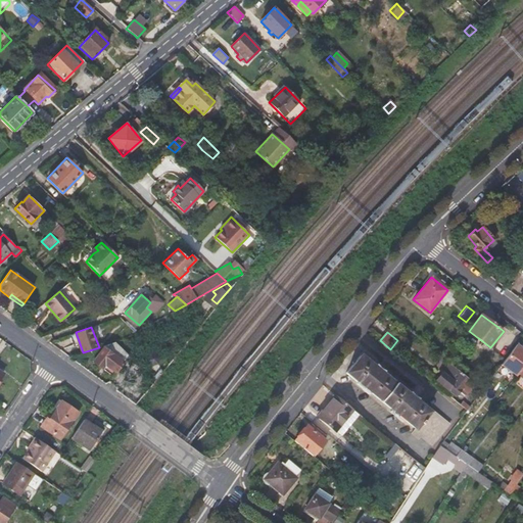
[(115,373),(123,363),(110,352),(116,344),(113,341),(107,344),(106,344),(93,362),(102,369),(104,365),(115,373)]
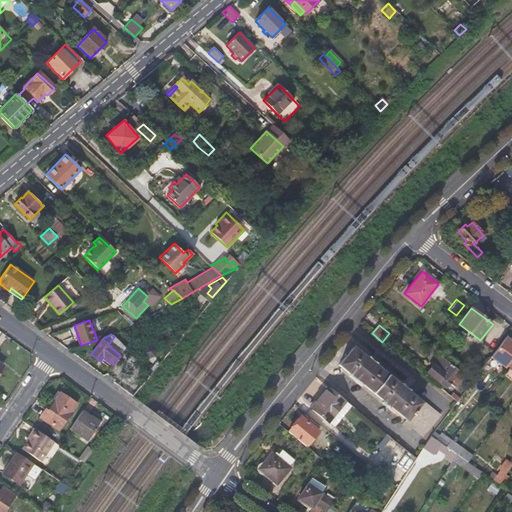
[(125,348),(114,337),(108,345),(120,355),(125,348)]
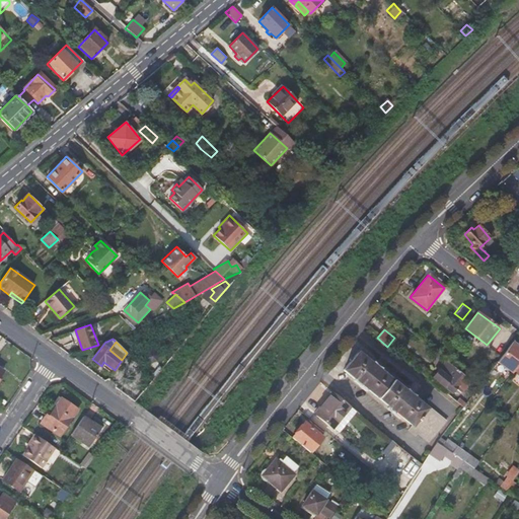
[(514,371),(518,364),(518,347),(512,342),(497,361),(512,373),(514,371)]
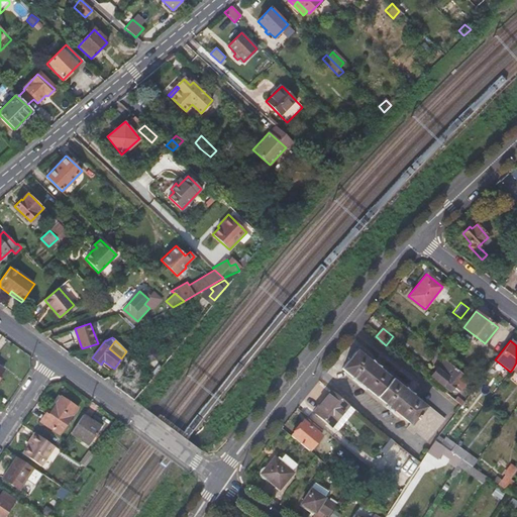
[(355,351),(341,369),(411,424),(407,429),(413,434),(416,431),(427,441),(444,420),(425,405),(425,407),(355,351)]
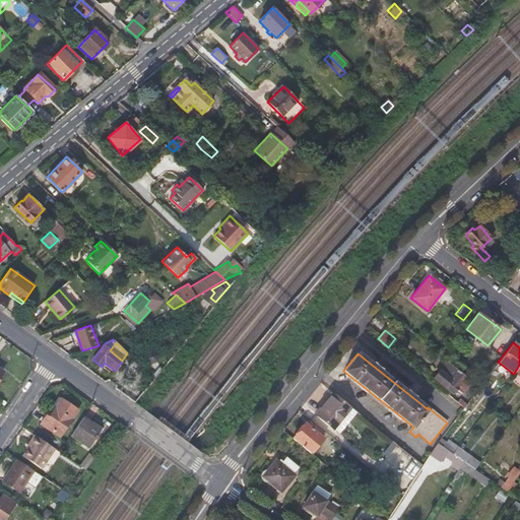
[(462,393),(471,382),(448,363),(434,379),(452,394),(456,389),(462,393)]
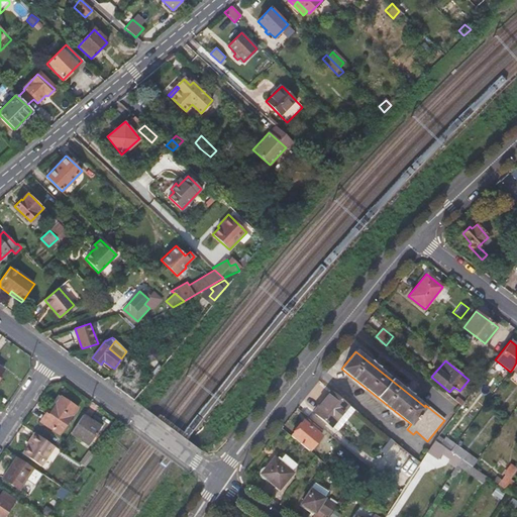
[(336,431),(354,410),(331,390),(313,412),(336,431)]
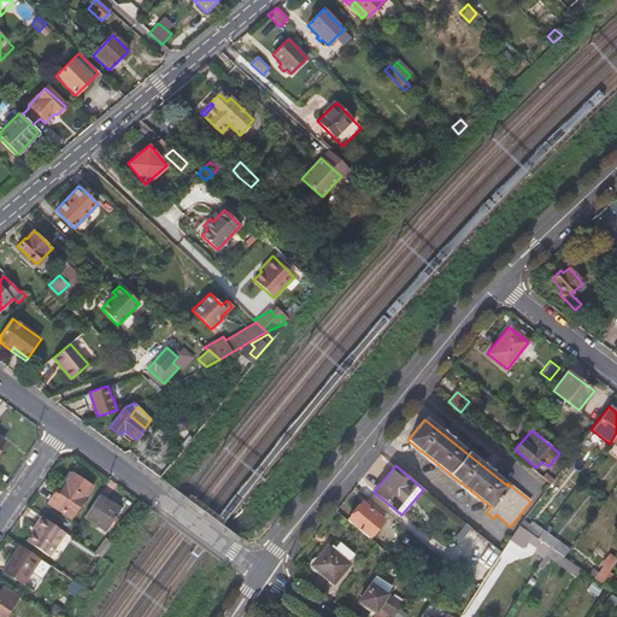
[(92,486),(70,471),(48,504),(71,518),(92,486)]
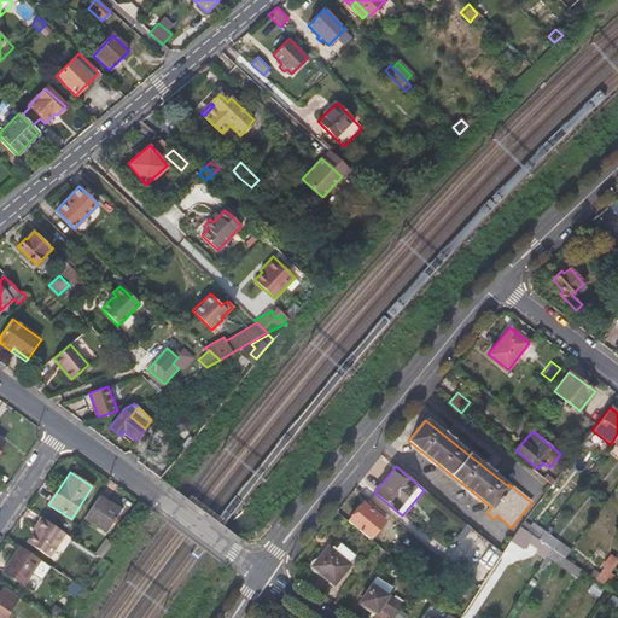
[(547,473),(543,478),(551,485),(557,477),(553,474),(552,477),(547,473)]
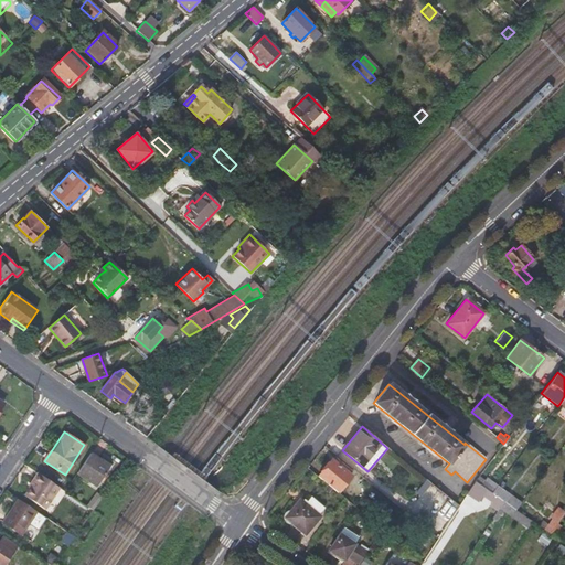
[(102,459),(91,451),(76,473),(96,487),(113,462),(104,457),(102,459)]
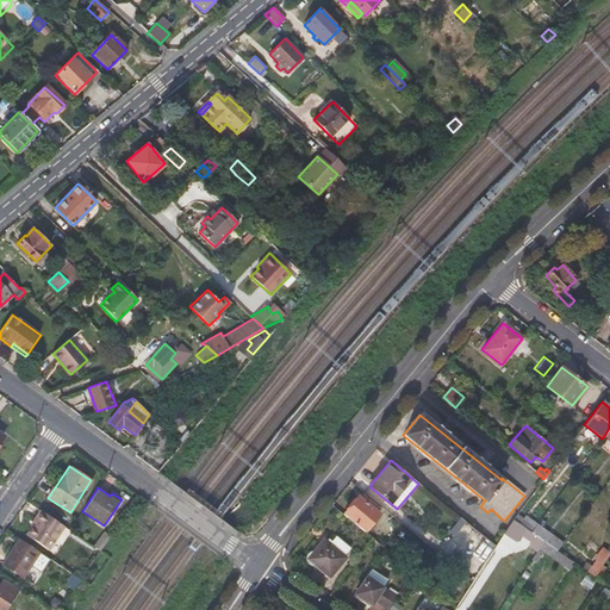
[(359,496),(343,515),(365,531),(379,514),(359,496)]
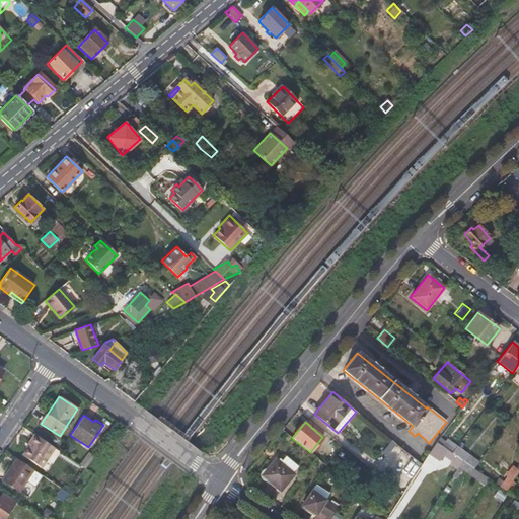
[(31,443),(28,448),(23,455),(43,467),(55,448),(35,434),(30,442),(31,443)]
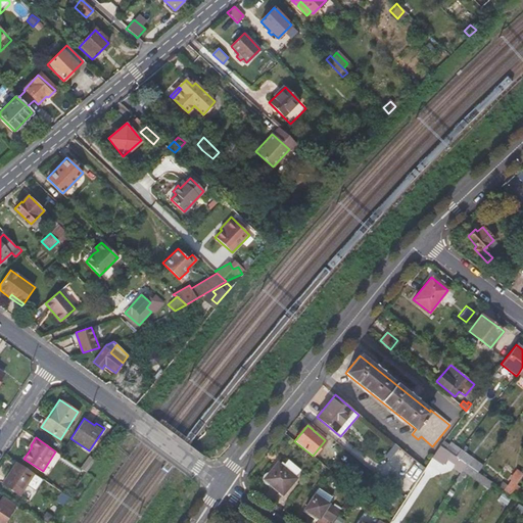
[(452,438),(444,449),(455,457),(460,449),(463,445),(452,438)]
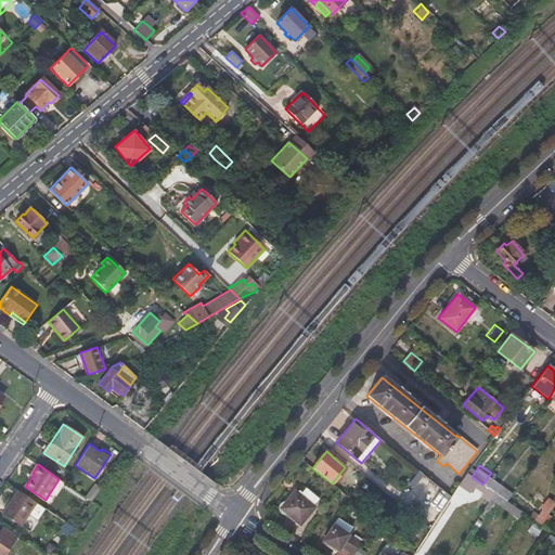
[(425,477),(418,472),(411,482),(416,488),(425,477)]
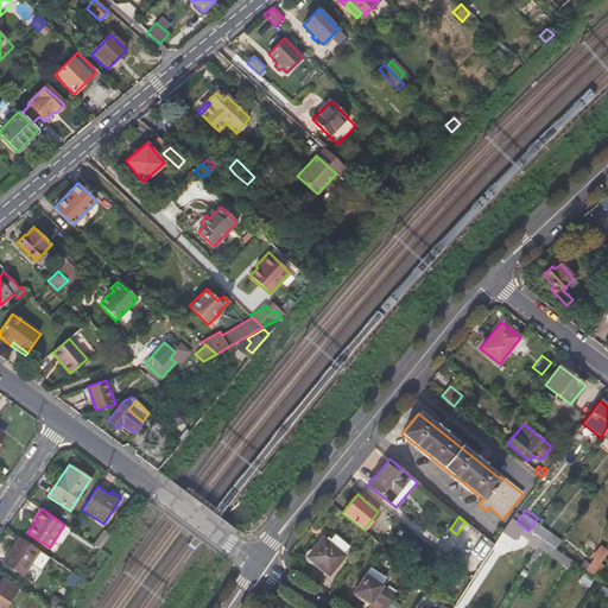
[(519,534),(537,546),(542,540),(536,536),(529,531),(517,523),(511,519),(501,533),(514,542),(519,534)]
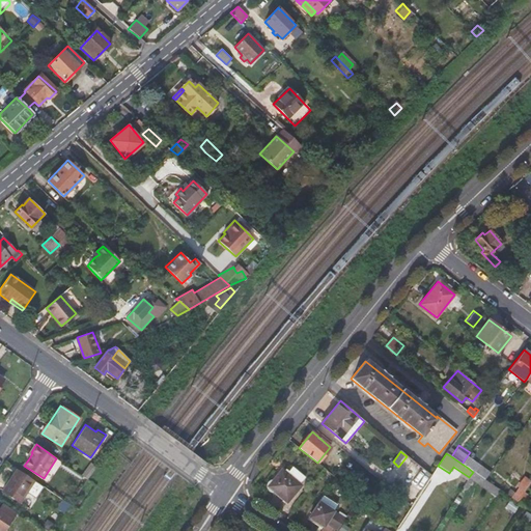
[(488,473),(467,456),(462,464),(468,468),(473,472),(484,479),(488,473)]
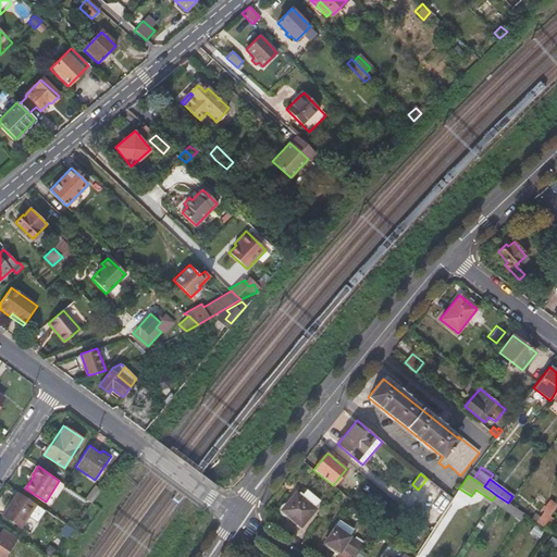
[(100,493),(94,487),(85,498),(93,503),(100,493)]
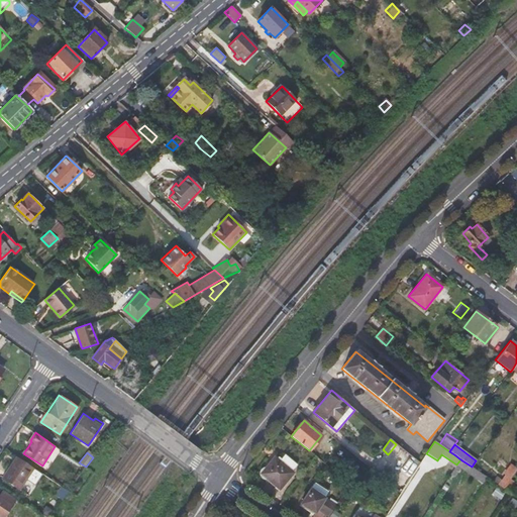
[(278,456),(276,458),(291,471),(296,464),(284,454),(280,458),(278,456)]
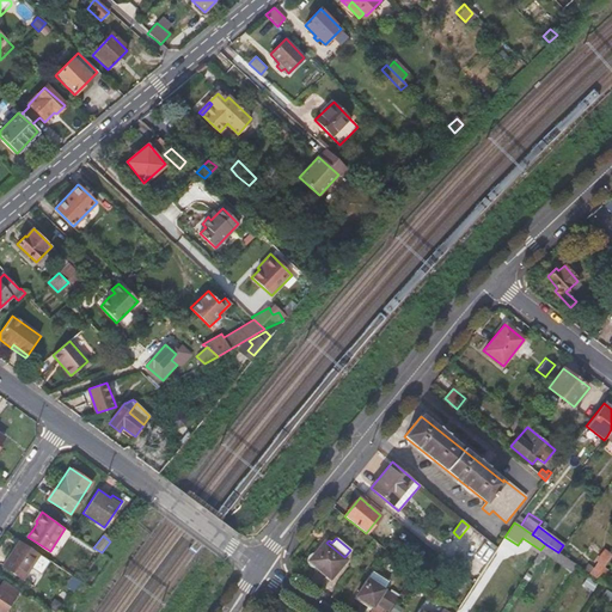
[(23,579),(40,554),(20,540),(2,565),(23,579)]
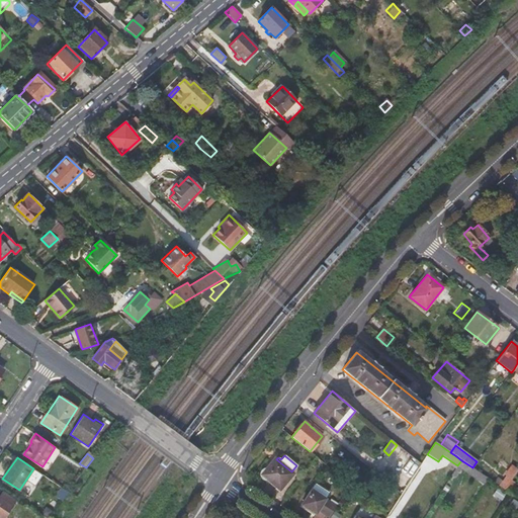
[(280,490),(293,472),(291,471),(276,459),(275,457),(266,468),(263,469),(261,470),(260,472),(260,476),(261,478),(263,479),(264,480),(267,480),(280,490)]
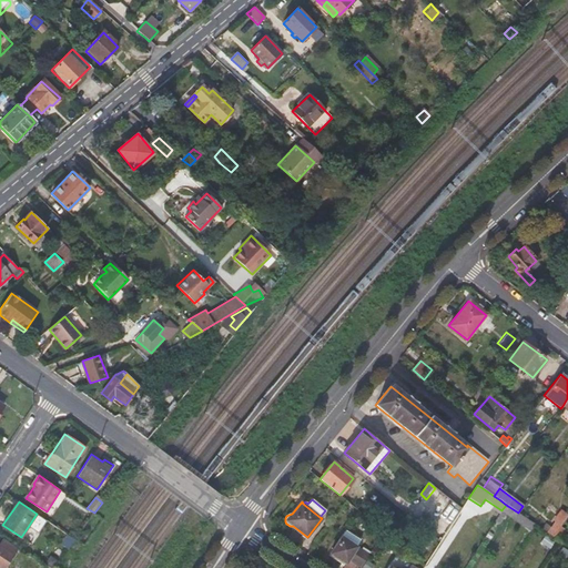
[(501,511),(530,531),(535,525),(518,513),(506,505),(501,510),(501,511)]
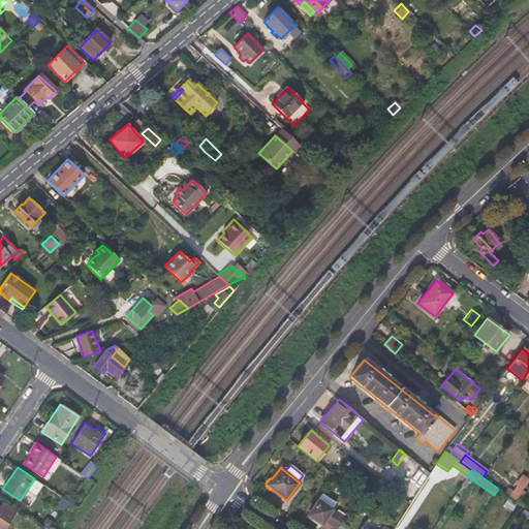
[(517,487),(509,496),(515,500),(516,500),(523,491),(528,480),(528,478),(523,474),(515,485),(517,487)]
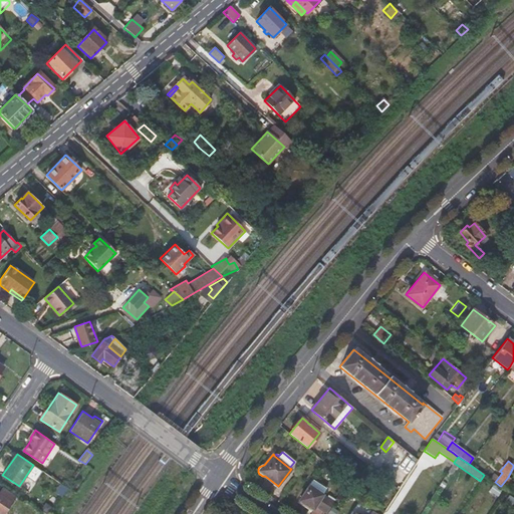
[(508,477),(501,486),(507,490),(511,485),(509,485),(513,480),(508,477)]
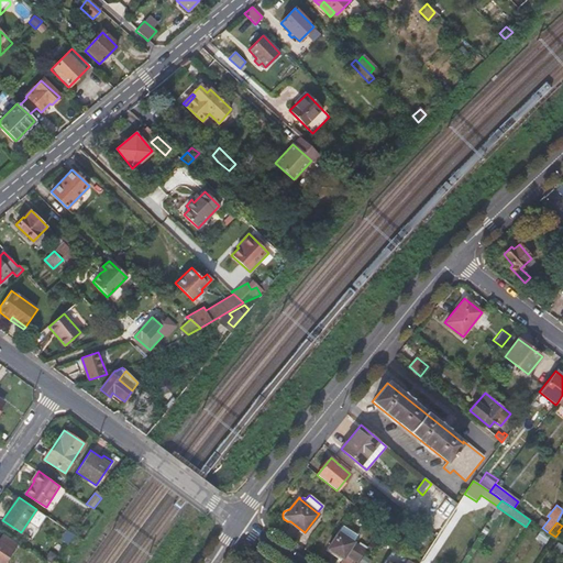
[(353,542),(356,536),(342,527),(328,549),(342,559),(344,554),(357,562),(365,550),(353,542)]
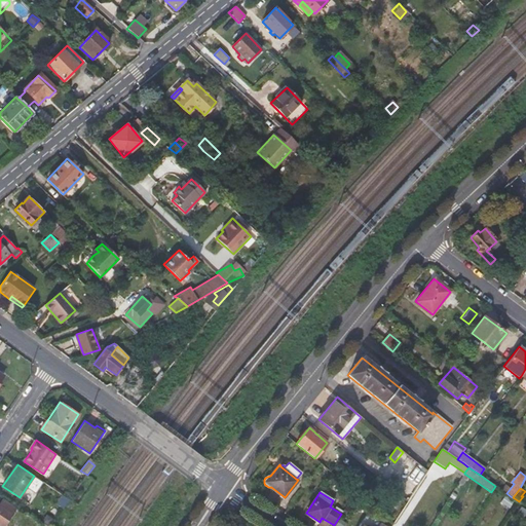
[(58,504),(63,509),(69,499),(63,495),(58,504)]
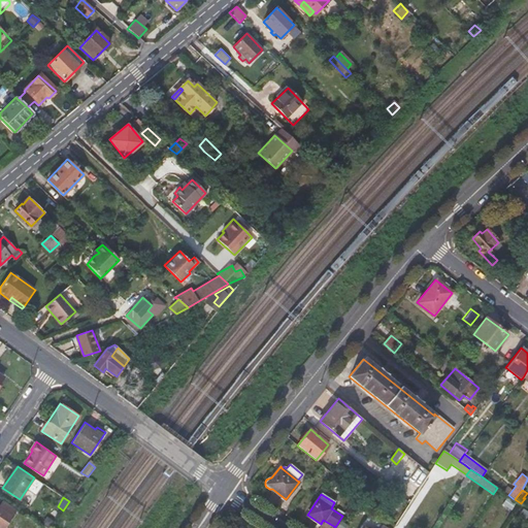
[(3,527),(15,510),(2,501),(0,504),(0,527),(3,527)]
